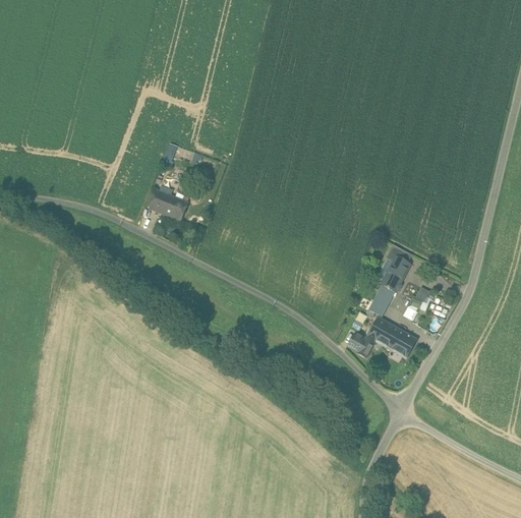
[(170,141),(166,151),(174,155),(177,145),(170,141)]
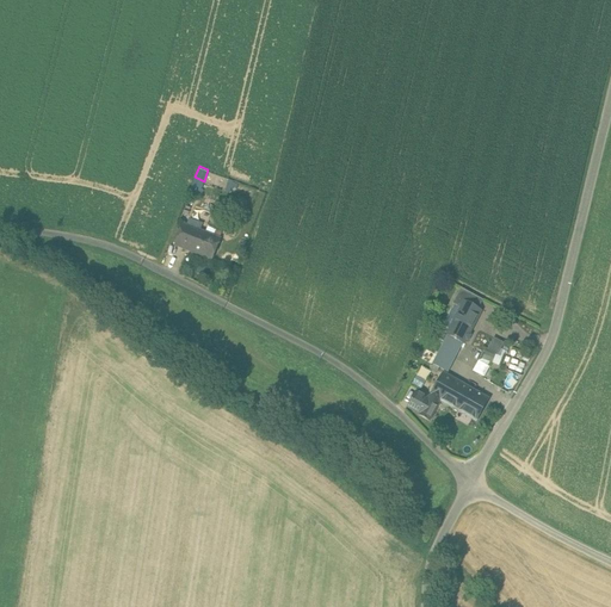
[(239,194),(236,203),(244,204),(250,184),(228,178),(224,190),(239,194)]
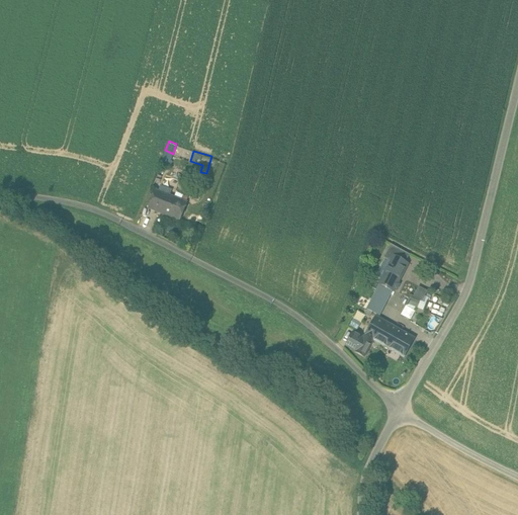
[(168,177),(166,182),(185,190),(188,184),(168,177)]
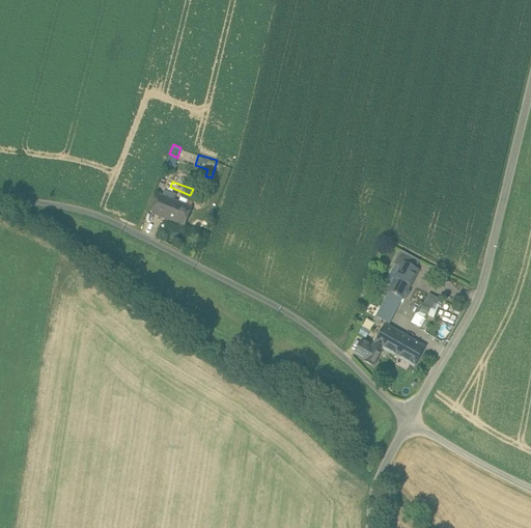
[(191,204),(160,192),(152,211),(184,223),(191,204)]
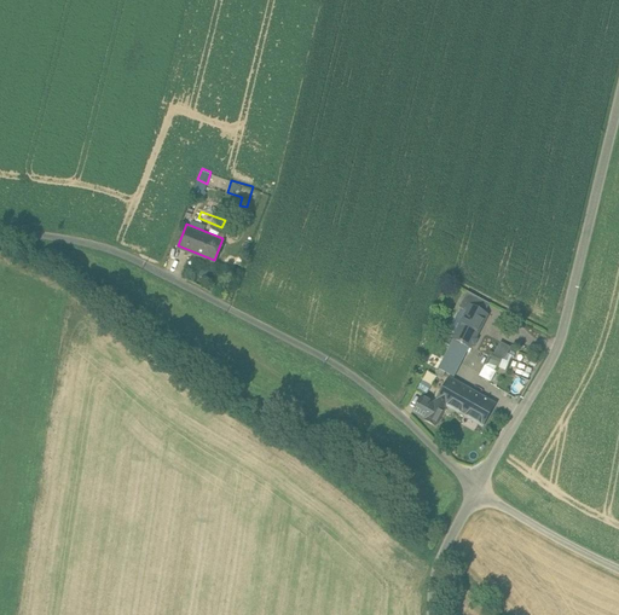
[(490,301),(467,289),(458,305),(468,309),(470,303),(484,311),(490,301)]
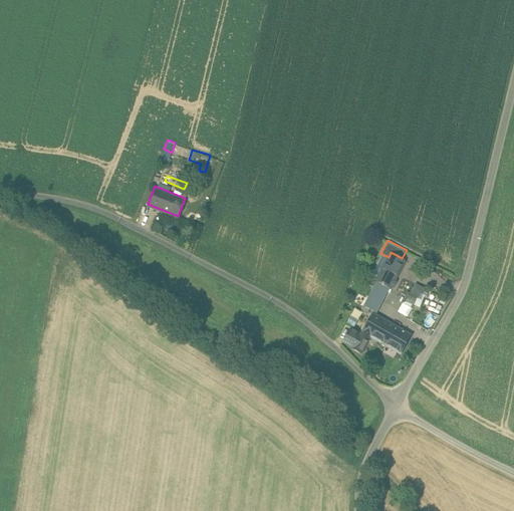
[(389,257),(377,279),(390,286),(391,286),(391,284),(394,284),(396,279),(395,277),(404,259),(402,258),(391,252),(389,257)]
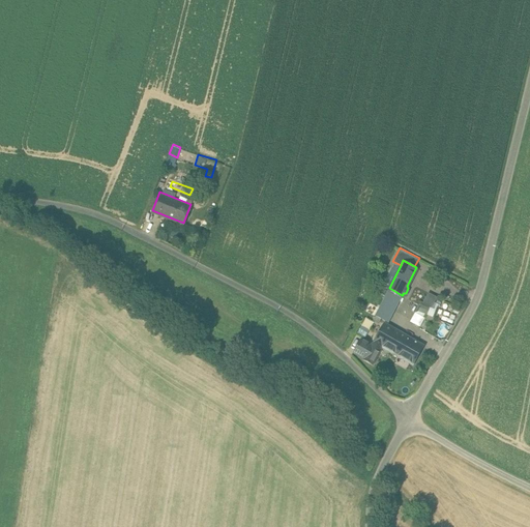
[(389,288),(376,314),(388,321),(402,295),(389,288)]
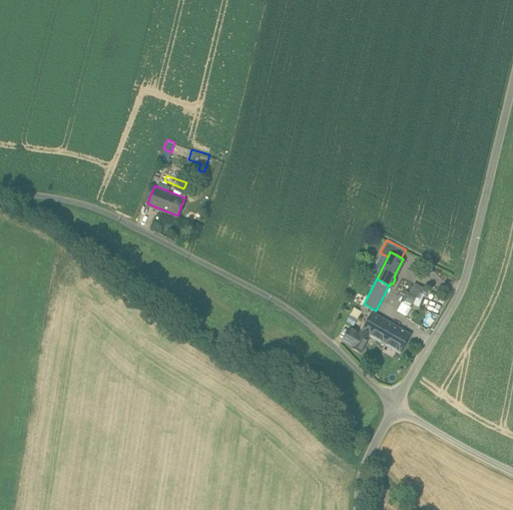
[(423,285),(415,282),(410,293),(416,295),(418,296),(423,285)]
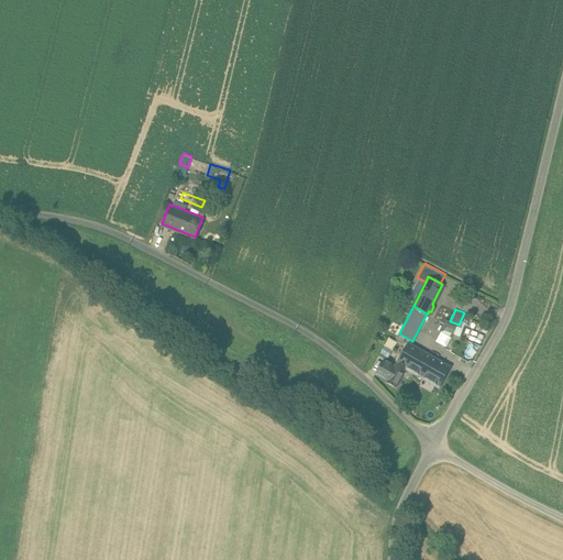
[(459,325),(456,324),(453,332),(462,336),(465,328),(459,325)]
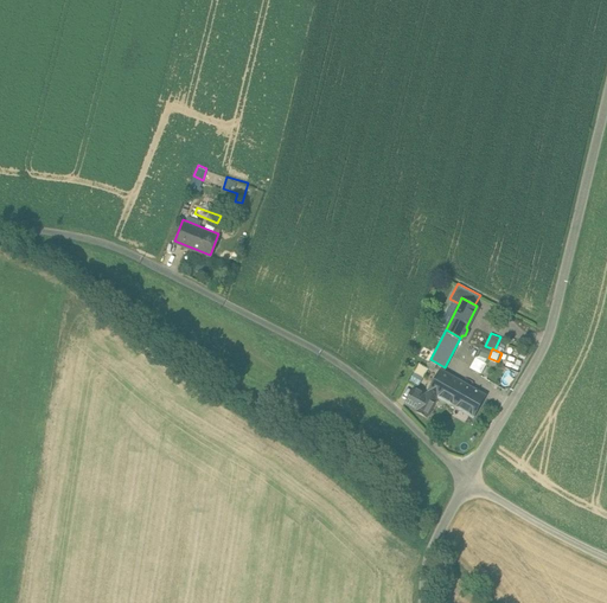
[(410,378),(420,383),(428,365),(419,360),(410,378)]
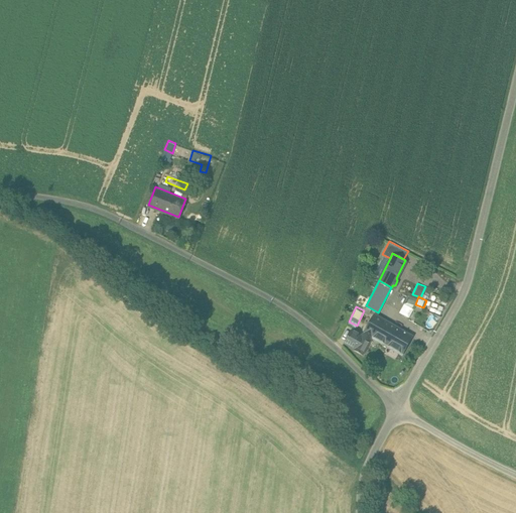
[(413,335),(374,312),(362,335),(352,329),(345,342),(355,347),(354,348),(363,353),(372,336),(402,354),(413,335)]
